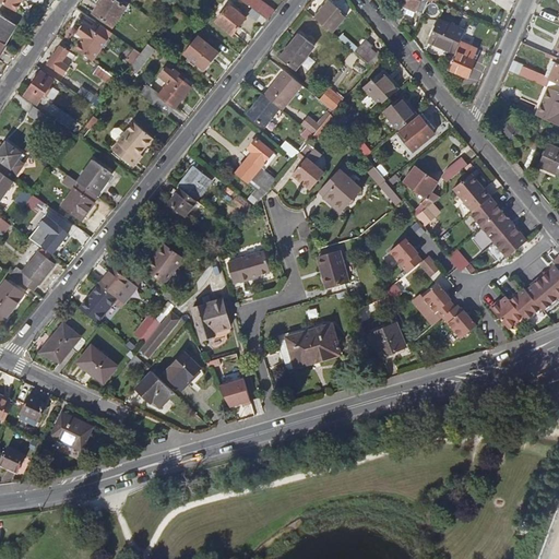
[(0,0),(16,11),(22,0),(0,0)]
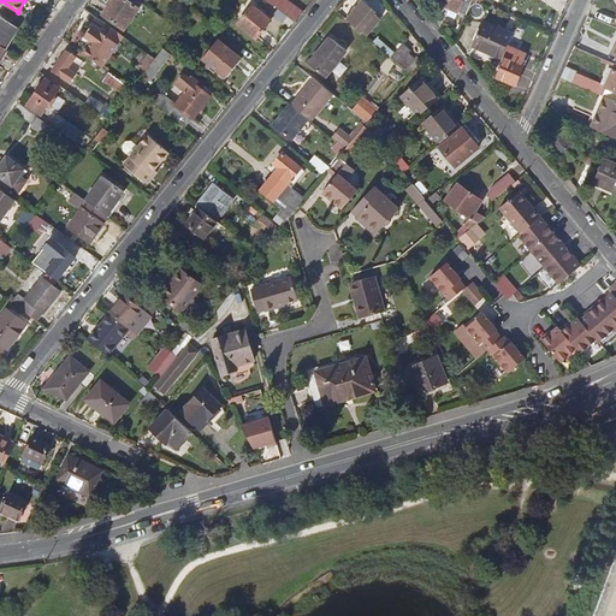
[(131,0),(112,0),(104,13),(125,28),(138,7),(131,1),(131,0)]
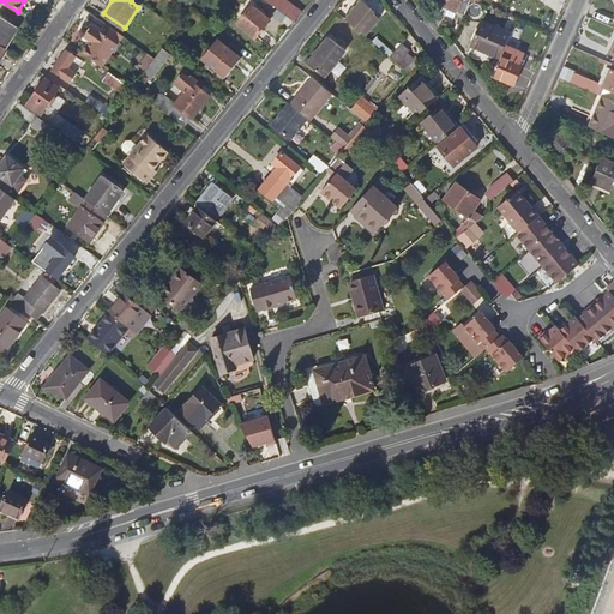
[(281,0),(264,0),(277,8),(287,16),(295,22),(301,13),(281,0)]
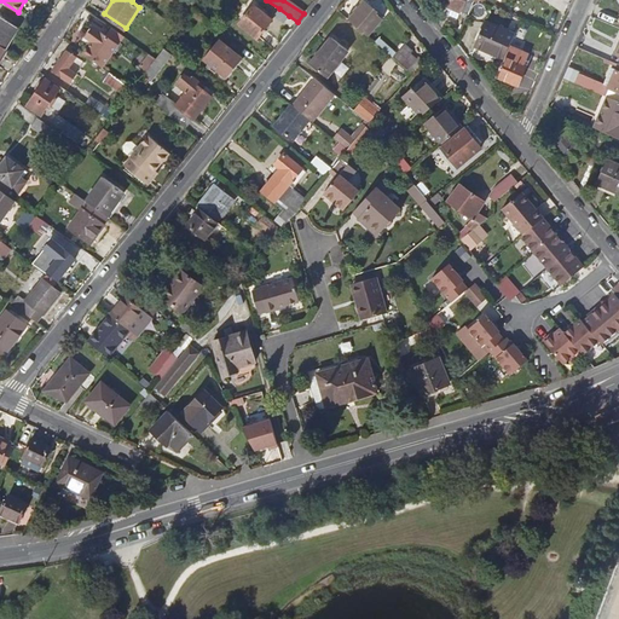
[(364,0),(350,18),(370,35),(386,18),(364,0)]
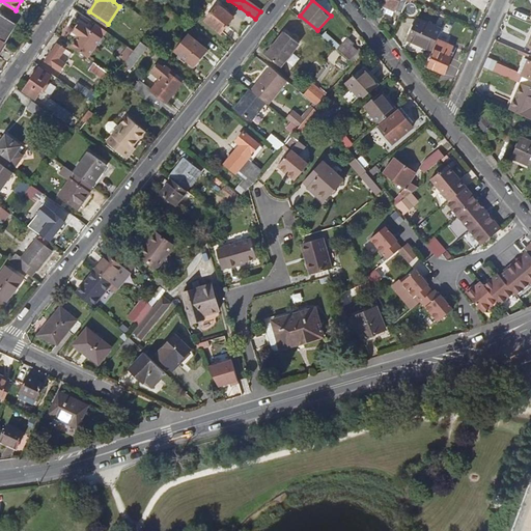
[(380,11),(392,16),(396,11),(400,0),(371,0),(383,4),(380,11)]
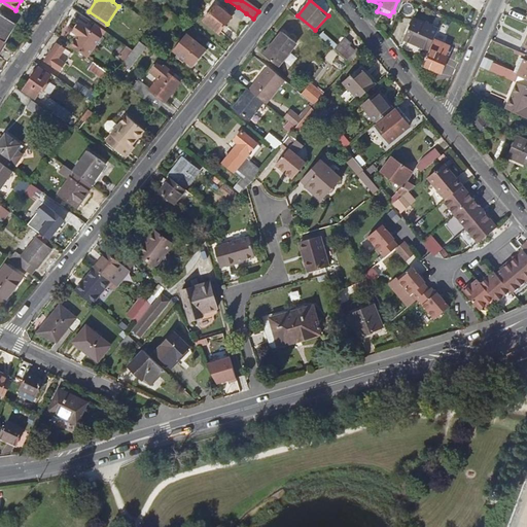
[(202,11),(207,15),(216,5),(210,1),(202,11)]
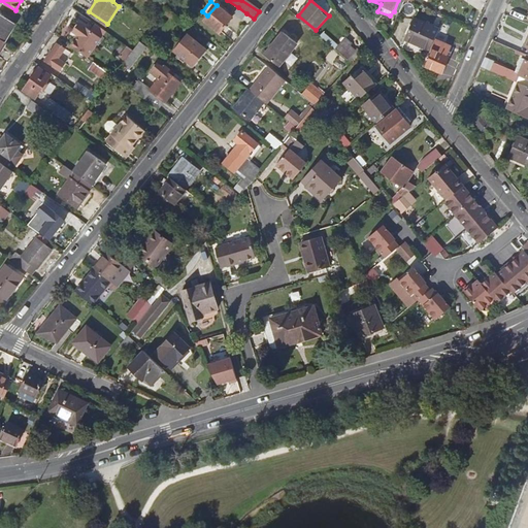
[(232,18),(217,5),(207,15),(203,21),(219,33),(232,18)]
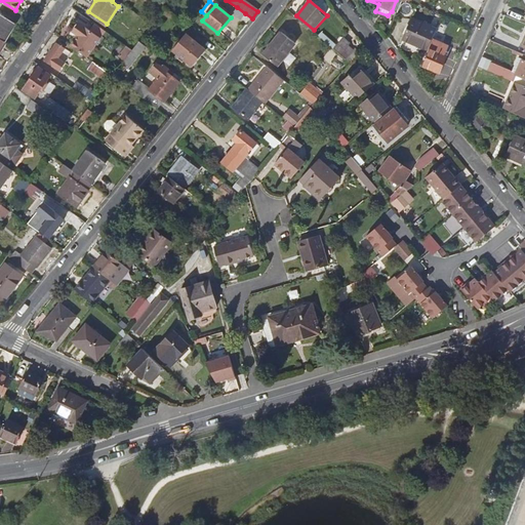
[(241,19),(245,13),(237,7),(233,13),(241,19)]
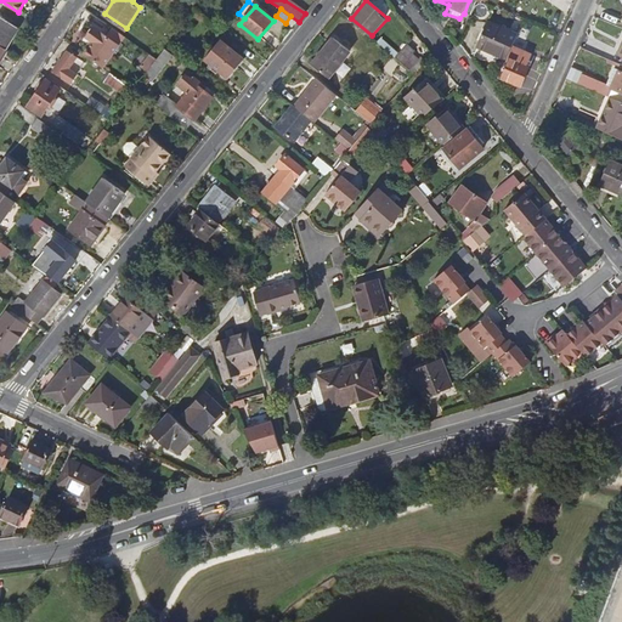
[(0,16),(0,44),(5,47),(17,27),(0,16)]
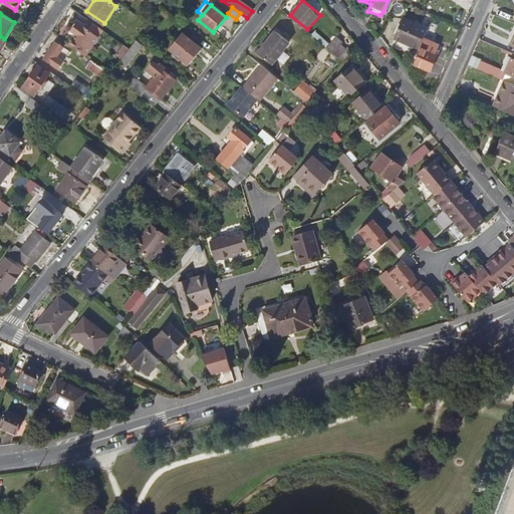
[(395,39),(419,49),(423,38),(427,29),(404,19),(395,39)]
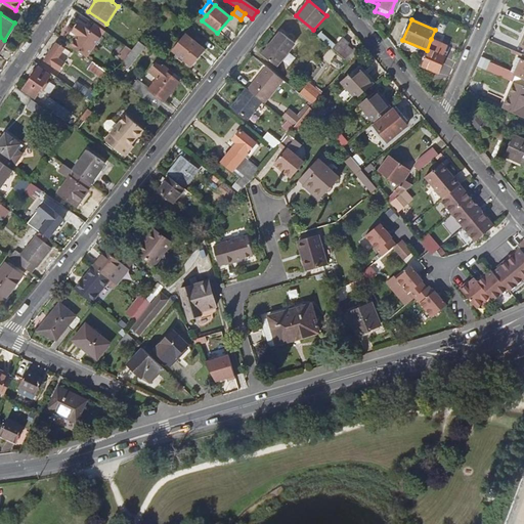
[(79,36),(72,46),(87,56),(100,38),(90,31),(80,23),(73,32),(79,36)]
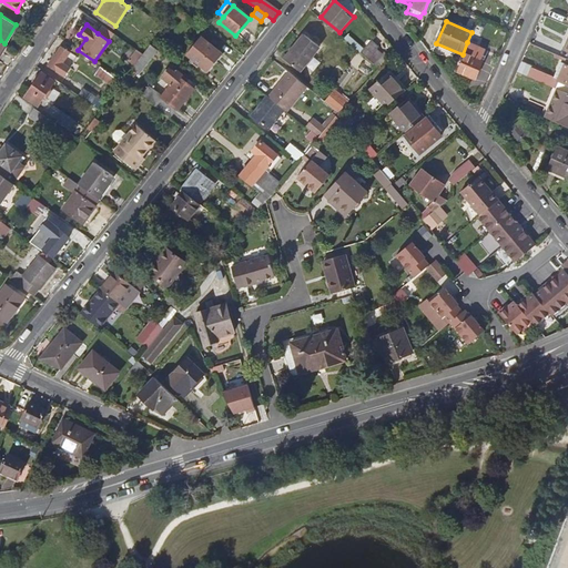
[(103,26),(98,33),(109,41),(114,33),(103,26)]
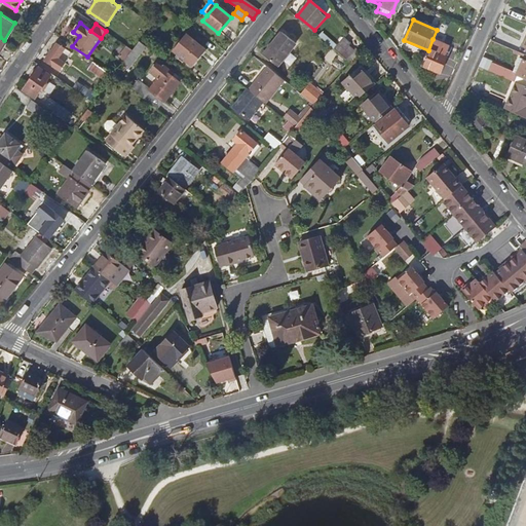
[(284,32),(265,53),(279,65),(297,43),(284,32)]
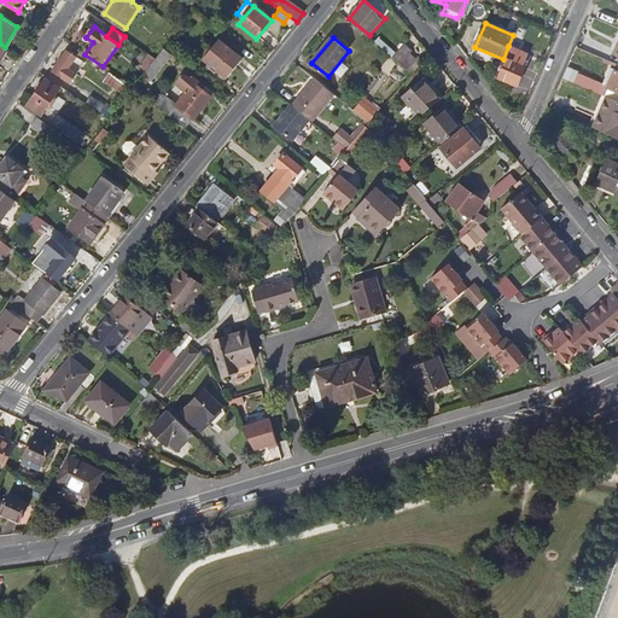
[(243,59),(219,39),(202,59),(226,79),(243,59)]
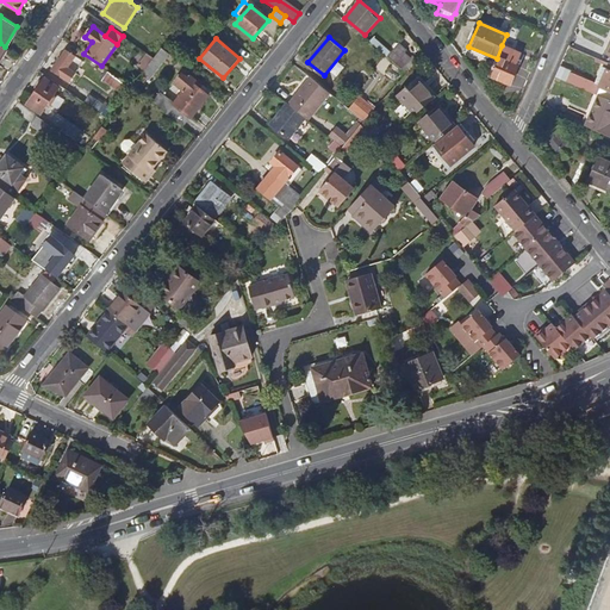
[(396,43),(385,55),(400,67),(412,53),(400,43),(398,45),(396,43)]
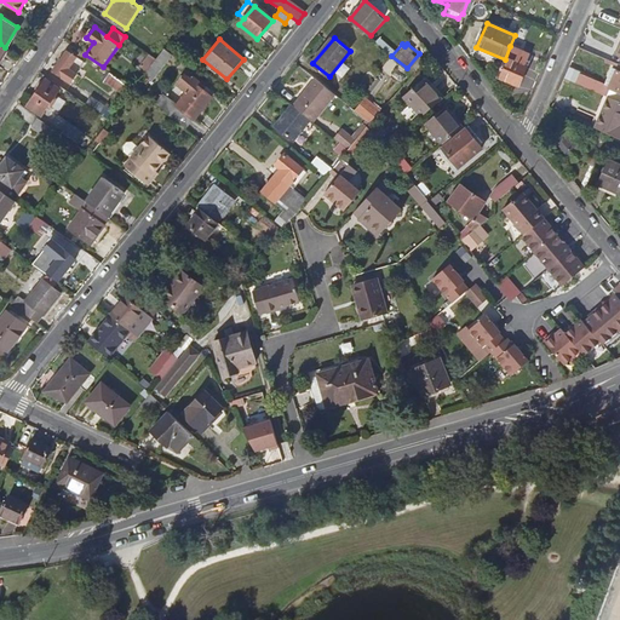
[(119,45),(103,67),(112,74),(127,51),(119,45)]
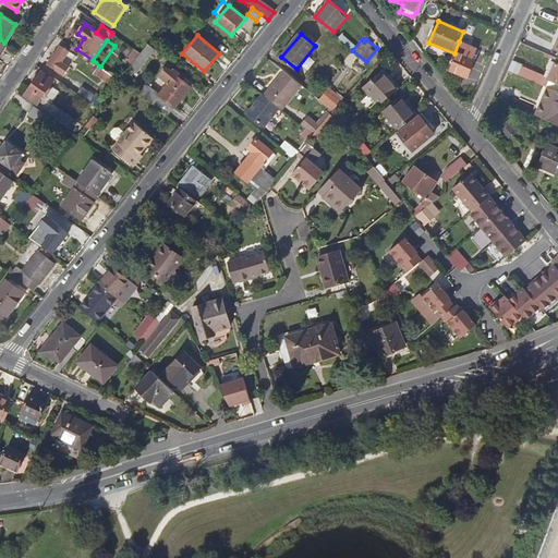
[(480,50),(459,41),(455,53),(447,69),(468,77),(480,50)]
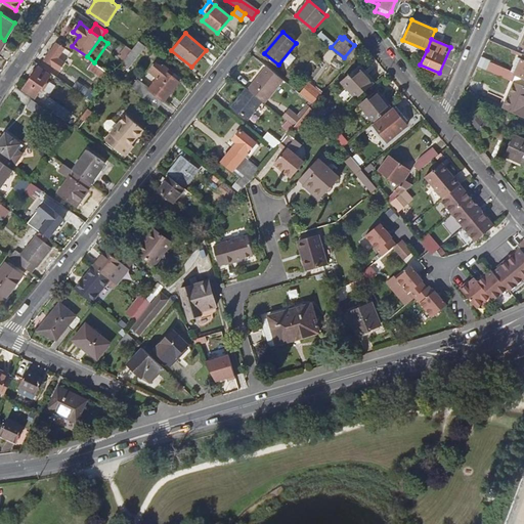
[(146,55),(150,50),(138,41),(134,46),(146,55)]
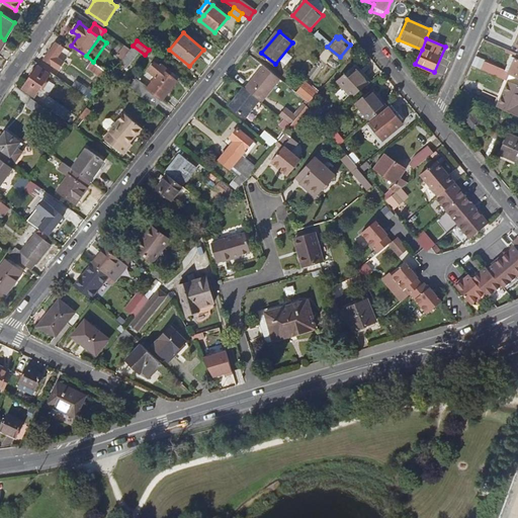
[(64,48),(57,42),(45,60),(60,70),(65,63),(57,58),(64,48)]
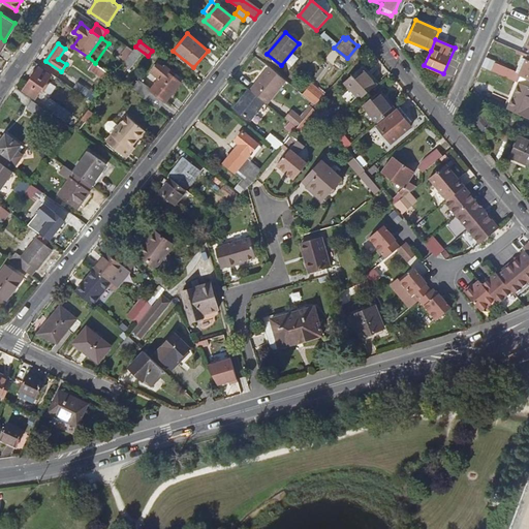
[(509,68),(495,62),(491,70),(505,76),(509,68)]
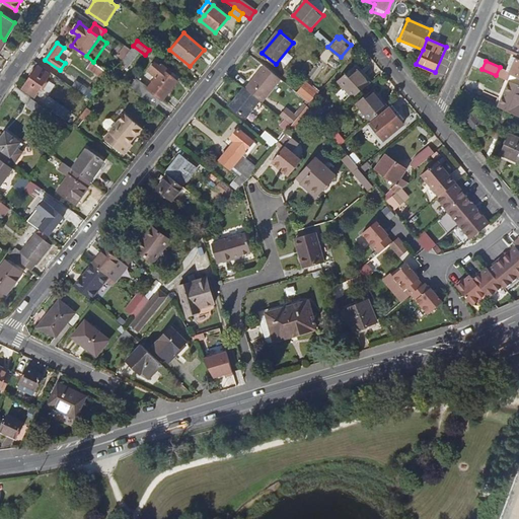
[(95,63),(91,68),(107,80),(112,74),(108,72),(95,63)]
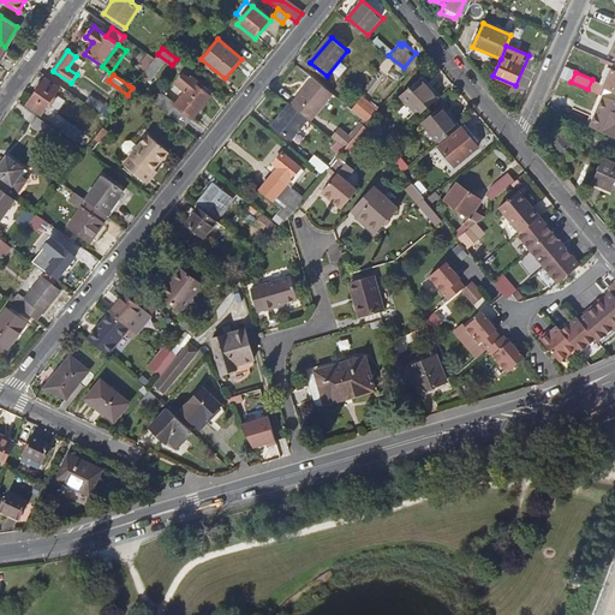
[(168,112),(167,113),(185,126),(208,97),(199,90),(202,87),(191,78),(187,81),(183,76),(175,84),(185,91),(174,105),(166,95),(167,93),(163,89),(154,101),(168,112)]
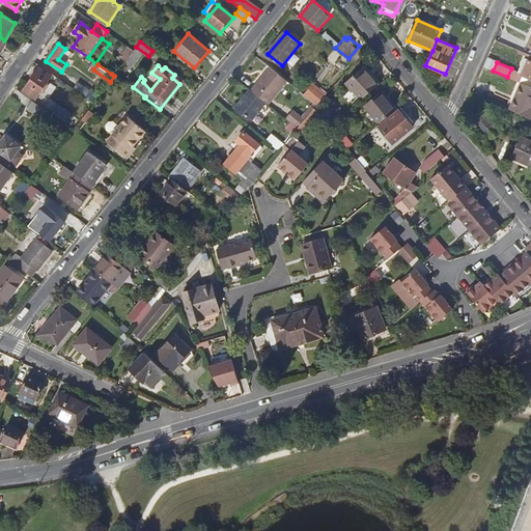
[(362,99),(380,85),(364,66),(347,80),(362,99)]
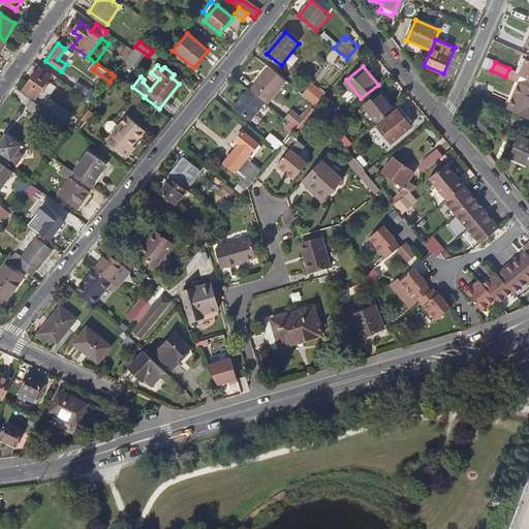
[(50,74),(39,68),(24,90),(33,97),(36,93),(39,95),(50,82),(47,79),(50,74)]
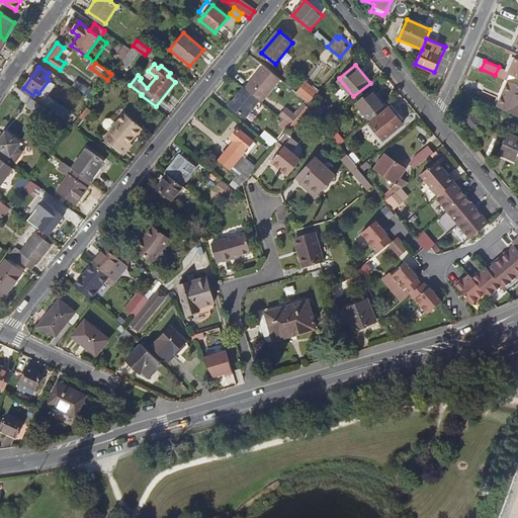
[(68,75),(64,81),(92,100),(96,94),(68,75)]
